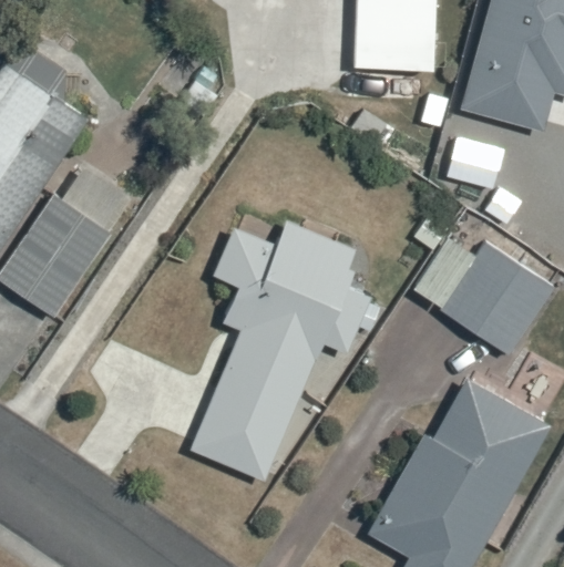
[(356,0),(354,69),(433,71),(434,0),(356,0)]
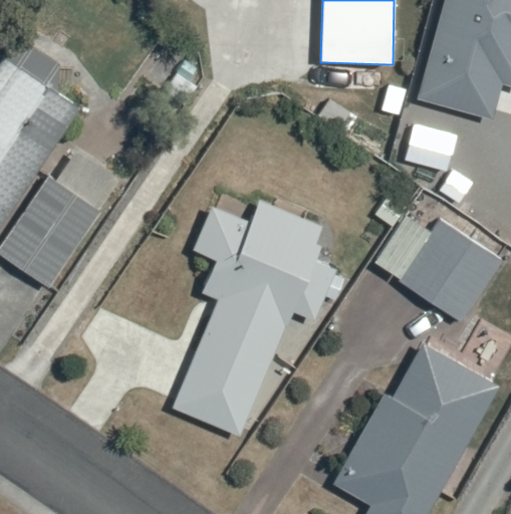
[(510,0),(445,0),(418,98),(491,118),(500,84),(510,86),(510,0)]
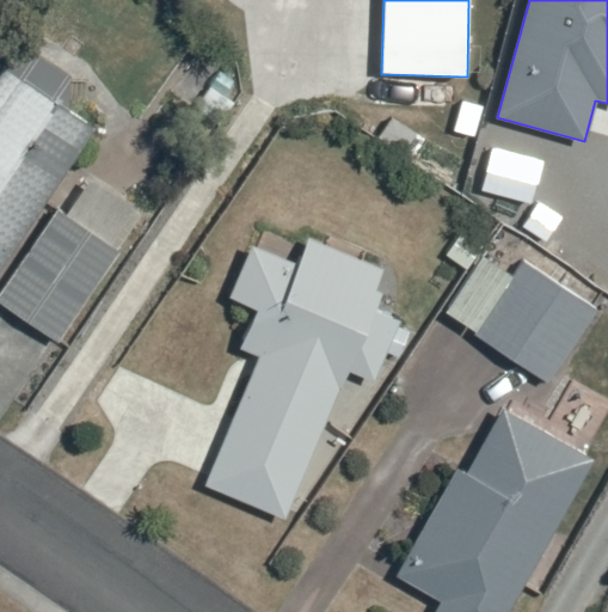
[(0,268),(94,129),(67,111),(68,77),(35,55),(4,68),(0,73),(0,268)]
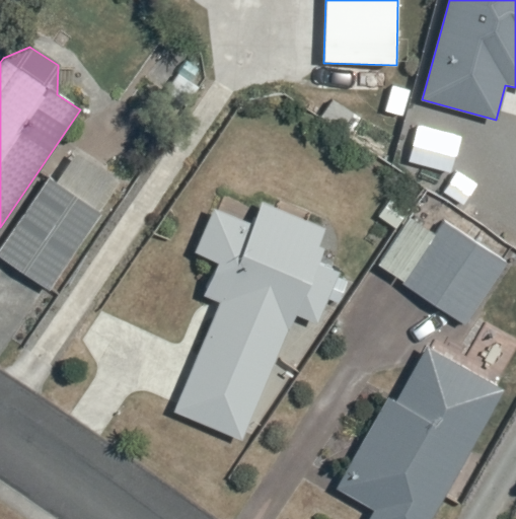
[(101,213),(50,178),(0,252),(0,256),(50,290),(101,213)]
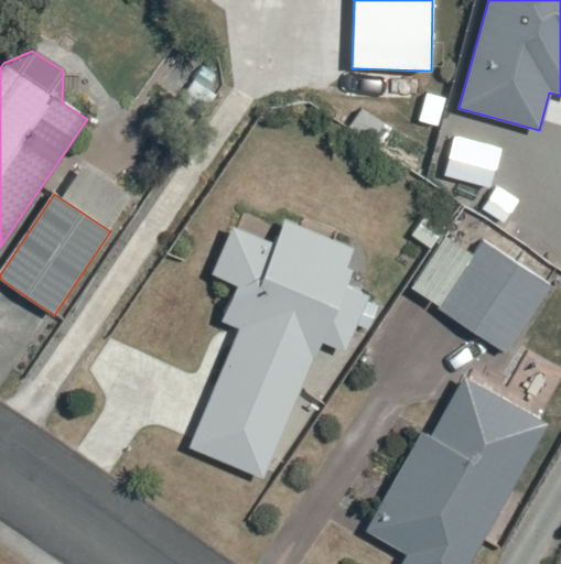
[(344,355),(356,326),(366,331),(377,306),(367,302),(369,295),(347,285),(354,271),(347,268),(355,251),(287,221),(277,245),(234,226),(213,273),(237,284),(220,322),(239,329),(189,447),(262,479),(321,346),(344,355)]
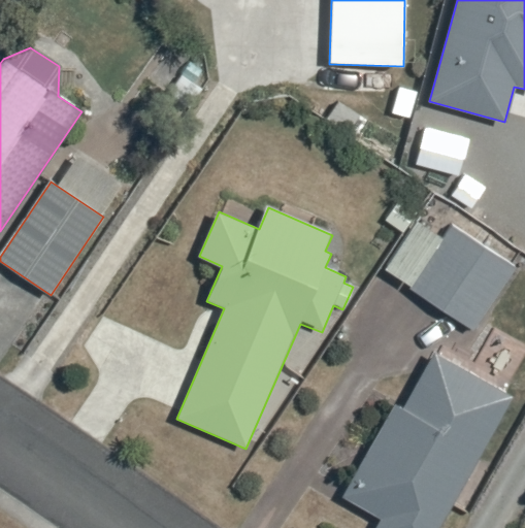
[(407,291),(472,331),(513,267),(449,227),(407,291)]
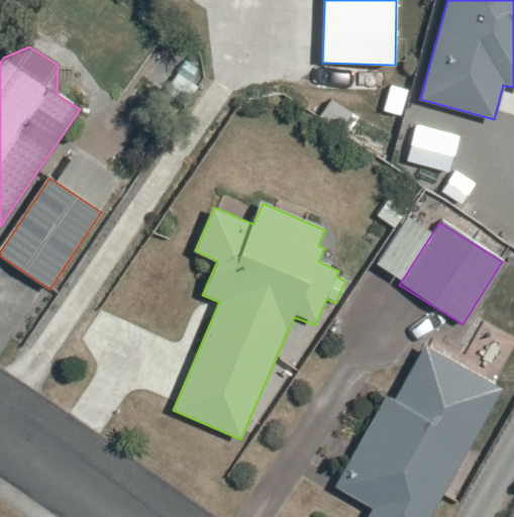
[(428,516),(500,387),(454,363),(424,345),(395,399),(386,395),(334,490),(342,494),(373,511),(369,516),(428,516)]
